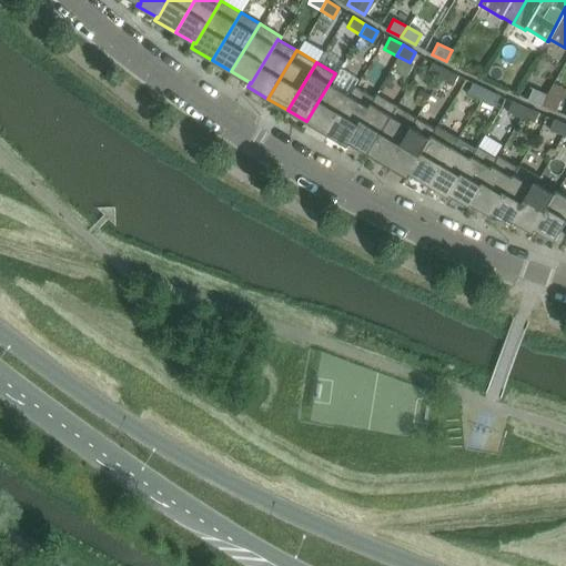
[(438,79),(444,68),(431,62),(425,72),(438,79)]
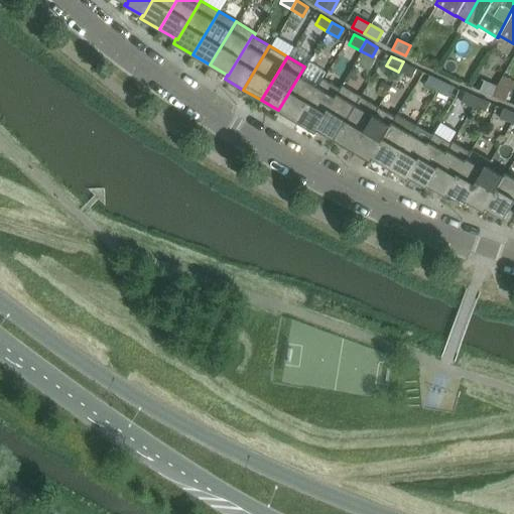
[(410,78),(415,68),(403,61),(398,72),(410,78)]
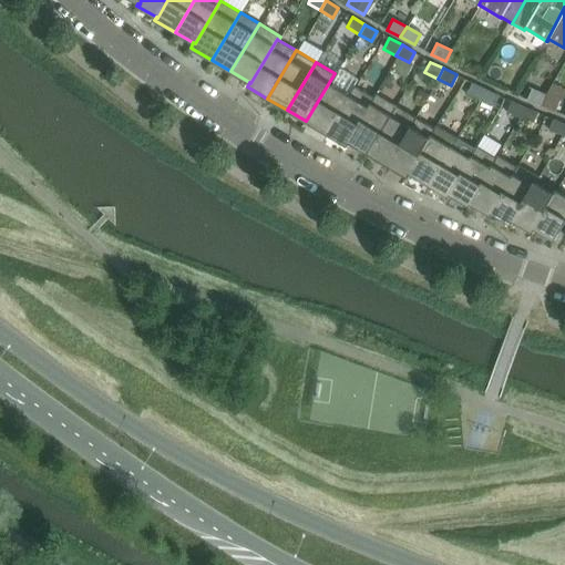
[(355,85),(335,73),(306,121),(326,133),(355,85)]
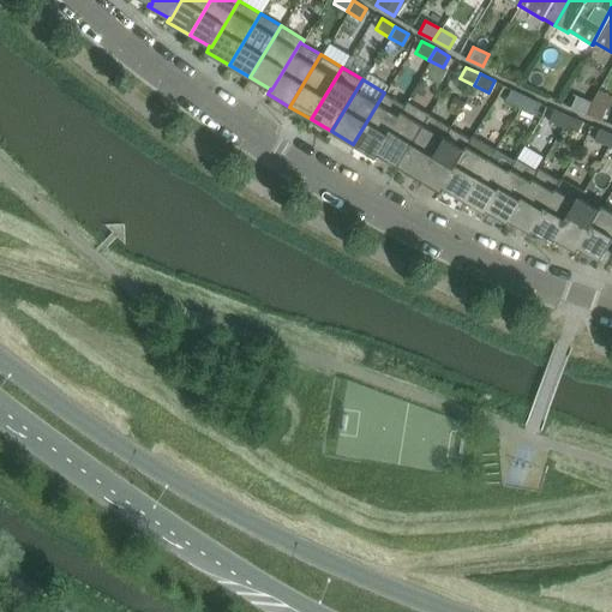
[(520,107),(525,95),(510,89),(504,100),(520,107)]
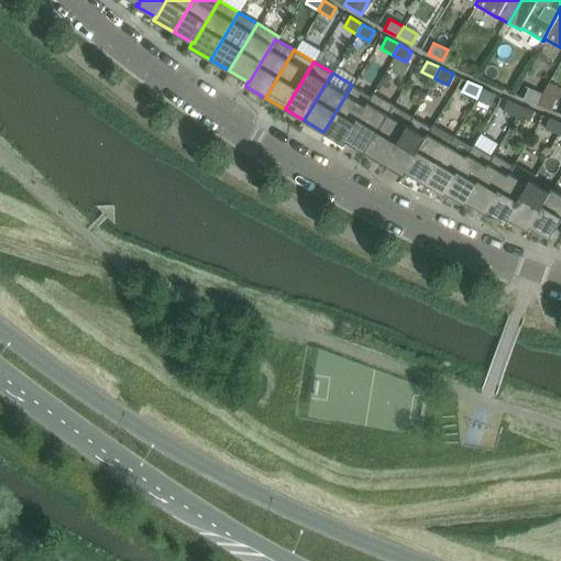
[(352,85),(323,132),(343,144),(345,141),(344,140),(371,96),(370,96),(352,85)]
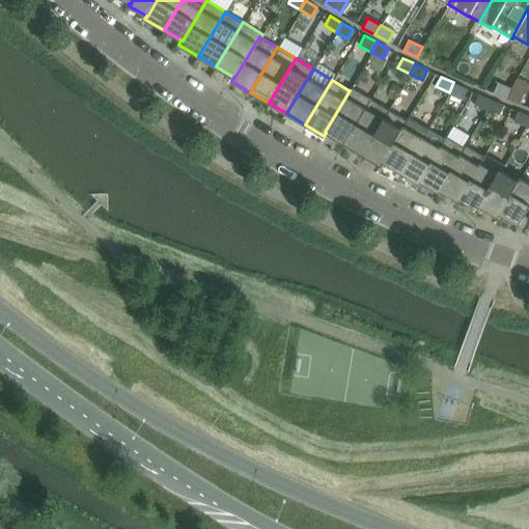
[(461,98),(465,88),(453,82),(449,92),(461,98)]
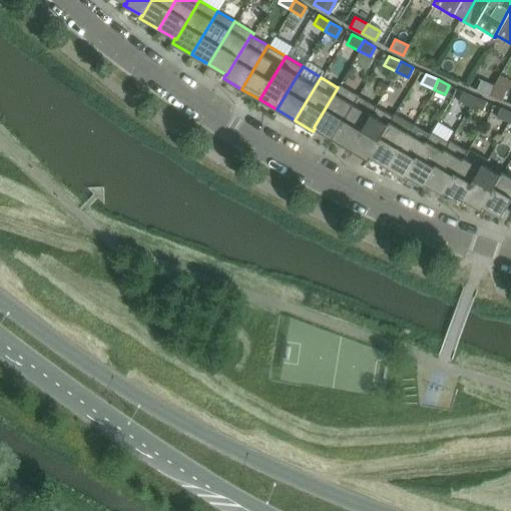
[(488,94),(492,85),(480,79),(475,89),(488,94)]
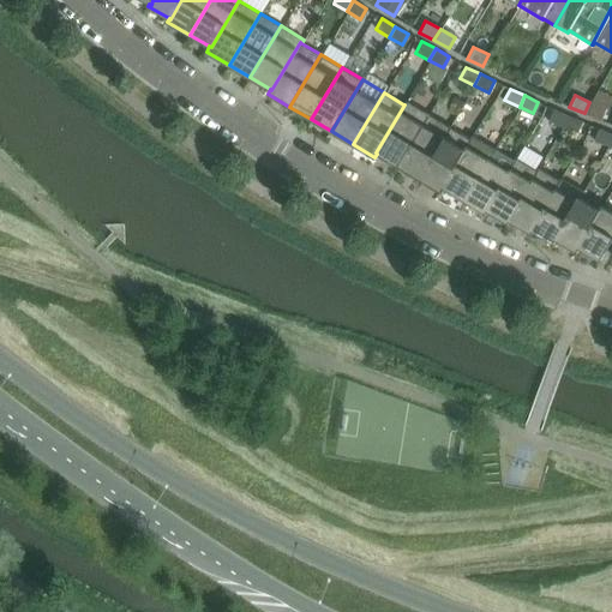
[(397,166),(429,114),(406,100),(403,105),(405,105),(376,153),(377,154),(397,166)]
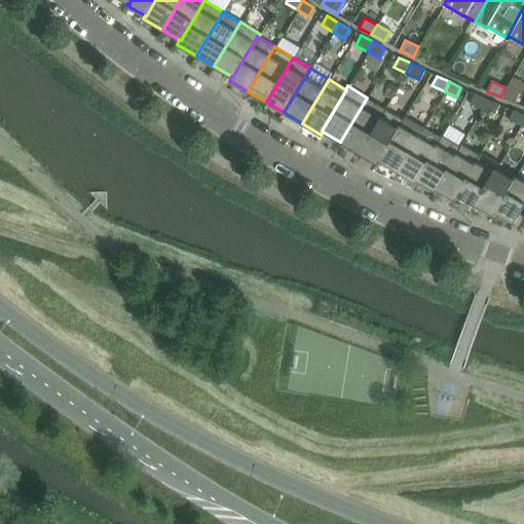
[(514,103),(518,92),(504,87),(500,97),(514,103)]
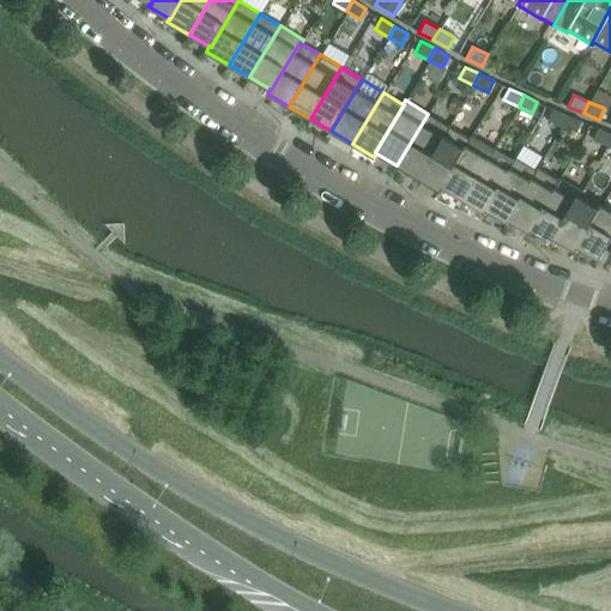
[(562,127),(567,115),(551,108),(546,120),(562,127)]
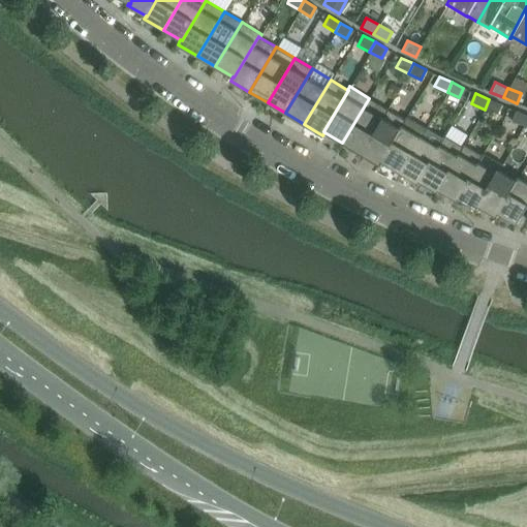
[(361,153),(388,110),(369,98),(342,143),(361,153)]
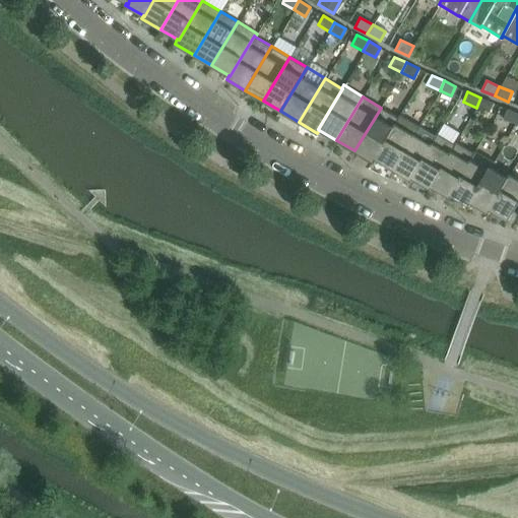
[(488,113),(492,103),(480,98),(476,108),(488,113)]
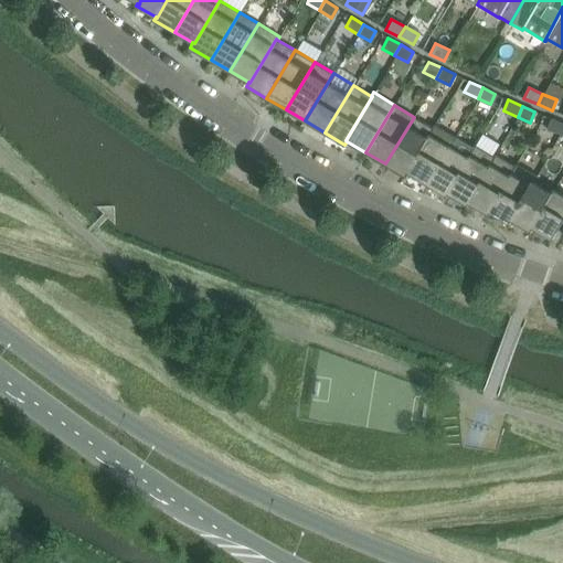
[(407,172),(433,128),(432,128),(414,117),(385,163),(406,176),(407,172)]
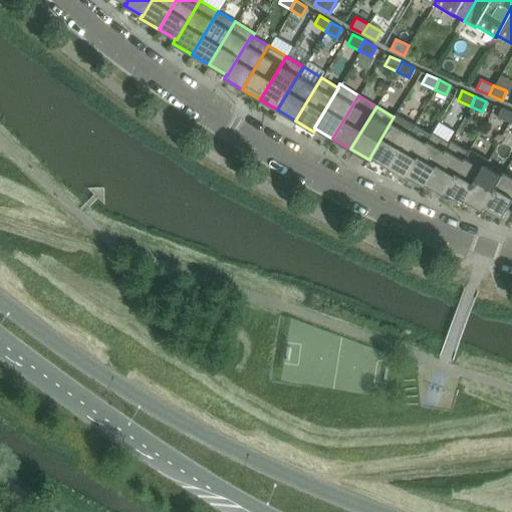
[(509,121),(511,112),(511,111),(500,106),(496,116),(509,121)]
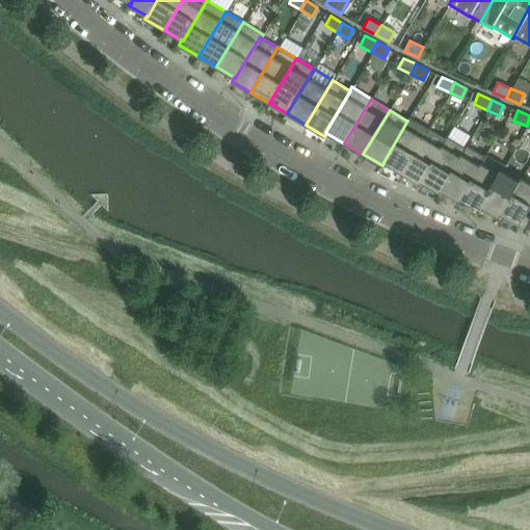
[(401,173),(423,137),(424,138),(429,129),(408,116),(406,121),(407,121),(383,162),(401,173)]
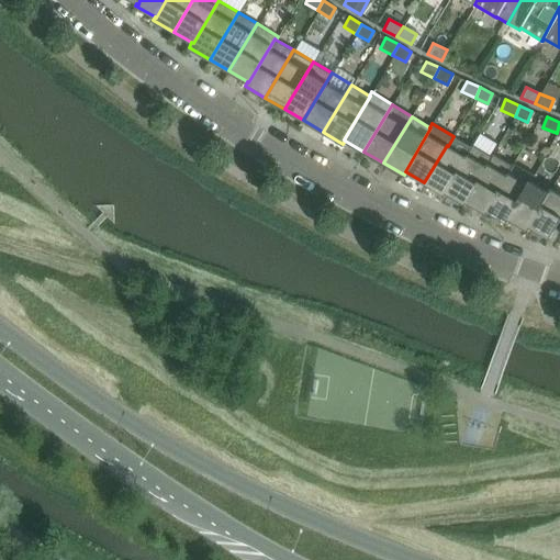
[(472,147),(470,146),(454,136),(448,146),(447,145),(424,182),(444,194),(445,192),(445,191),(472,147)]
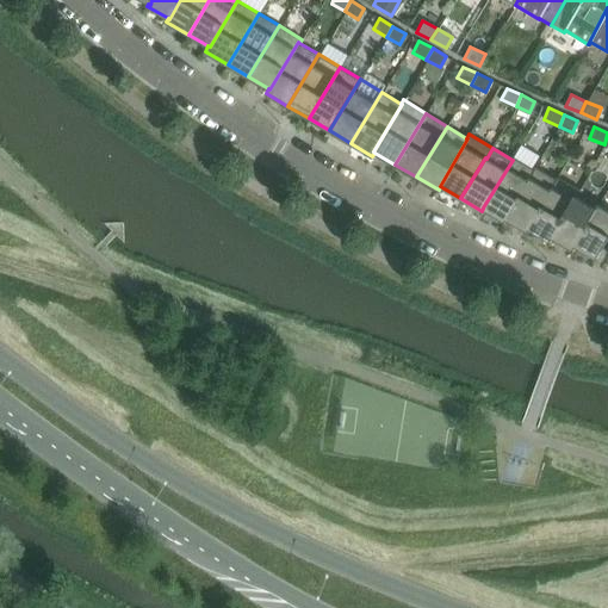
[(506,218),(534,169),(533,168),(513,156),(510,159),(513,160),(483,208),(483,209),(504,221),(506,218)]
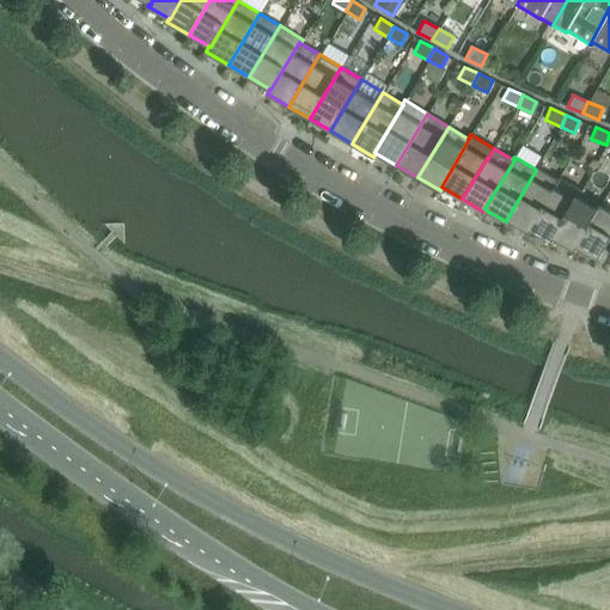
[(529,229),(559,180),(557,180),(536,166),(535,169),(536,170),(507,219),(529,232),(530,230),(529,229)]
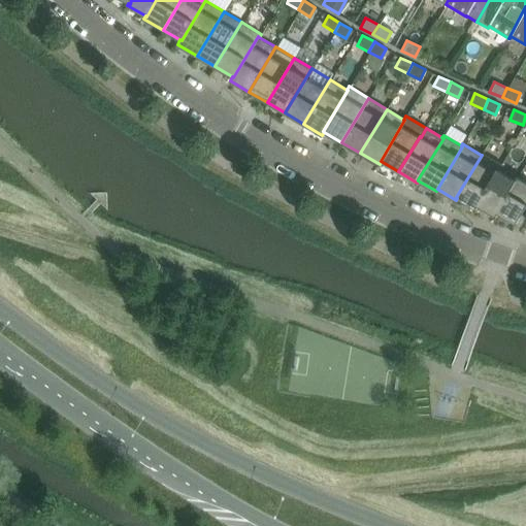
[(475,208),(477,206),(498,169),(499,170),(502,164),(482,153),(481,155),(482,155),(456,197),(457,198),(475,208)]
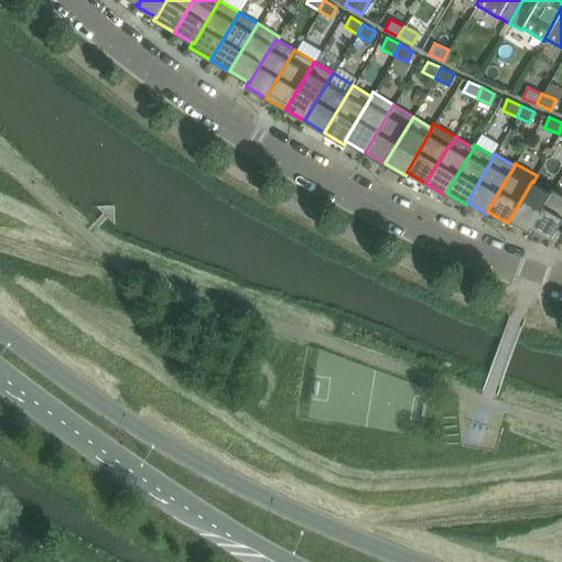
[(530,228),(551,192),(550,192),(533,182),(532,181),(509,220),(529,230),(530,228)]
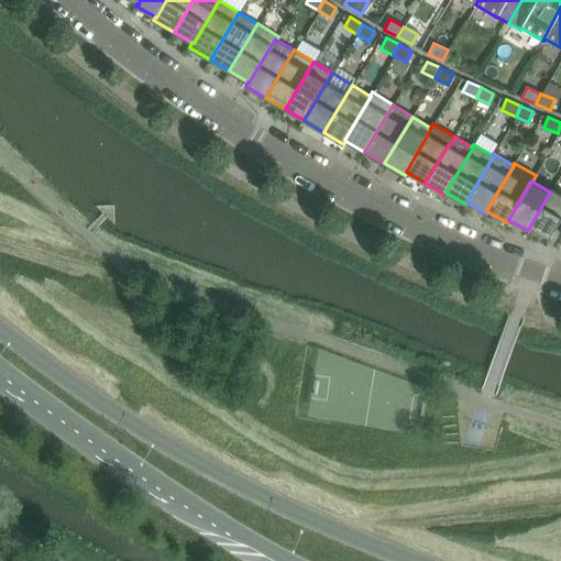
[(554,230),(560,218),(560,194),(551,188),(549,191),(550,191),(529,228),(549,238),(554,229),(554,230)]
